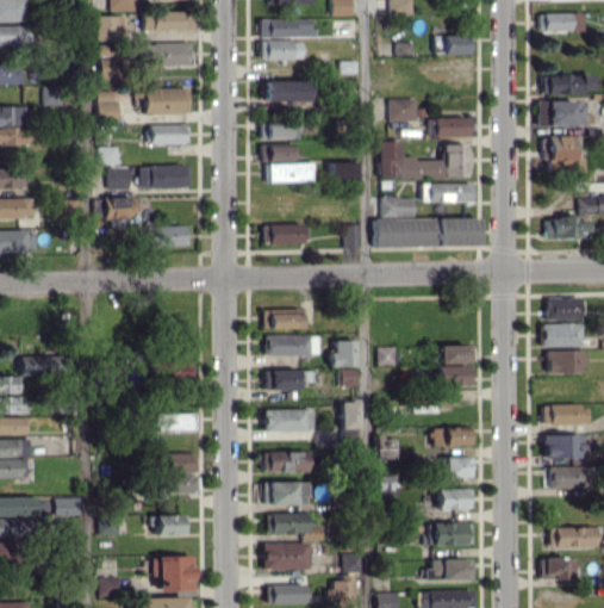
[(0,0),(0,23),(27,23),(27,0),(0,0)]
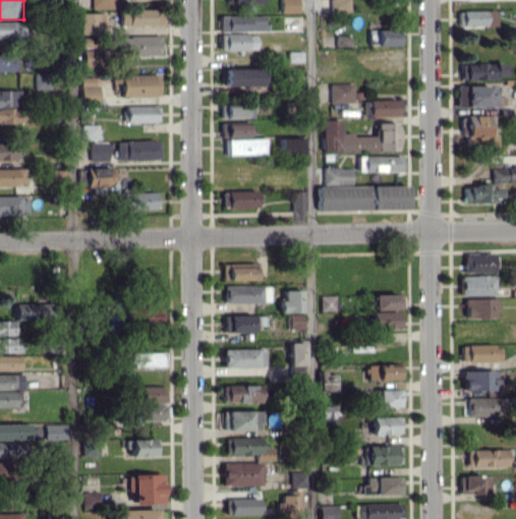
[(119,9),(118,0),(95,0),(96,10),(119,9)]
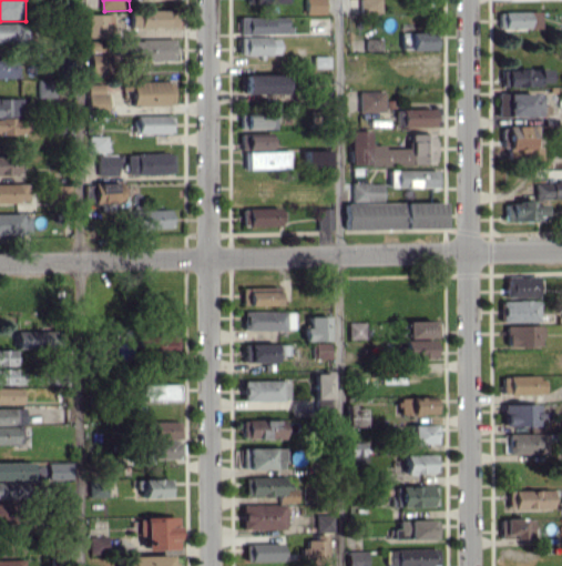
[(328,0),(309,0),(310,16),(328,16),(328,0)]
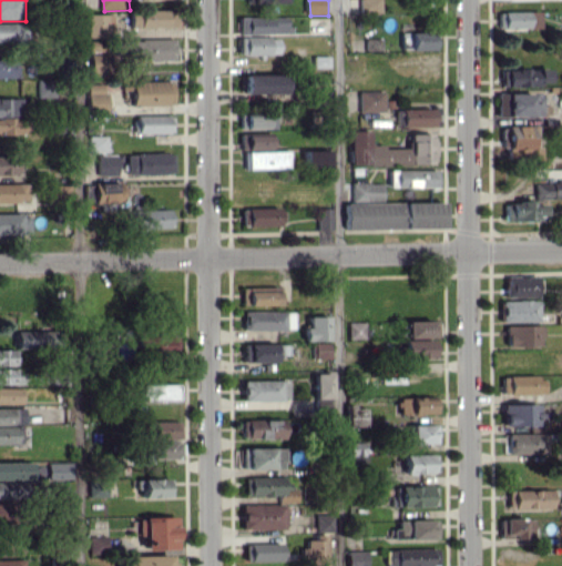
[(386,14),(385,0),(363,0),(364,16),(386,14)]
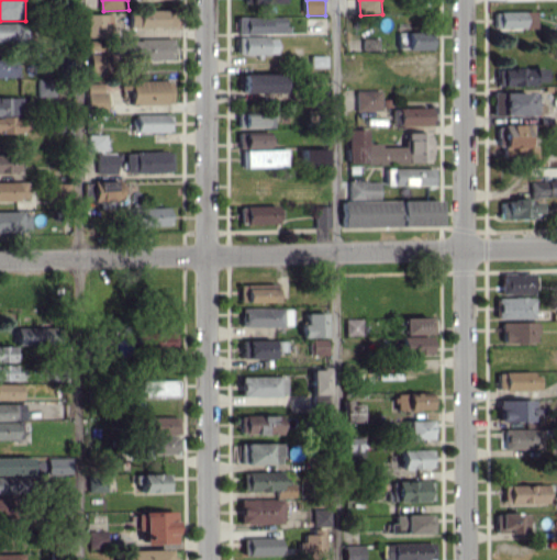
[(134,30),(184,30),(184,12),(134,12),(134,30)]
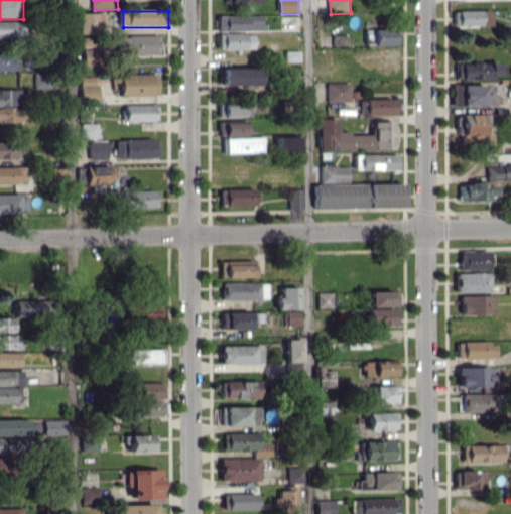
[(461,27),(486,28),(486,12),(461,11),(461,27)]
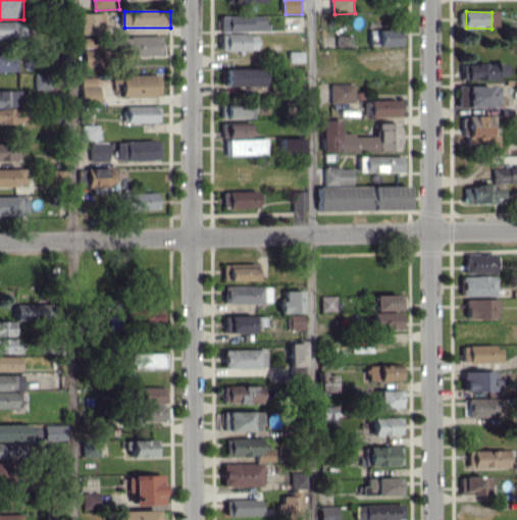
[(106,36),(105,14),(83,14),(83,36),(106,36)]
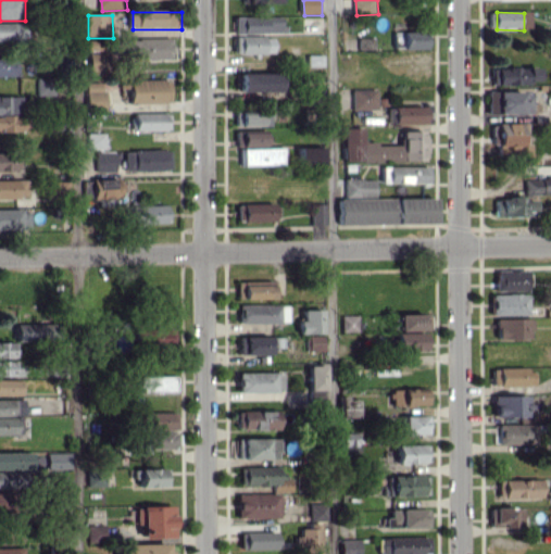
[(239,37),(290,35),(290,27),(285,27),(284,17),(238,20),(239,37)]
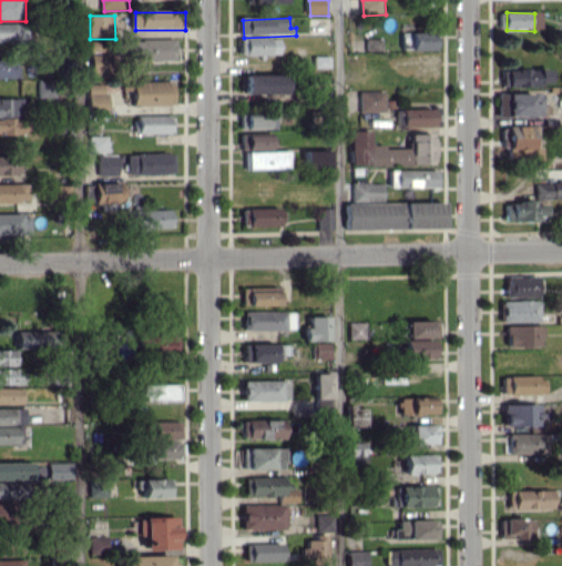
[(0,43),(28,43),(27,24),(0,24),(0,43)]
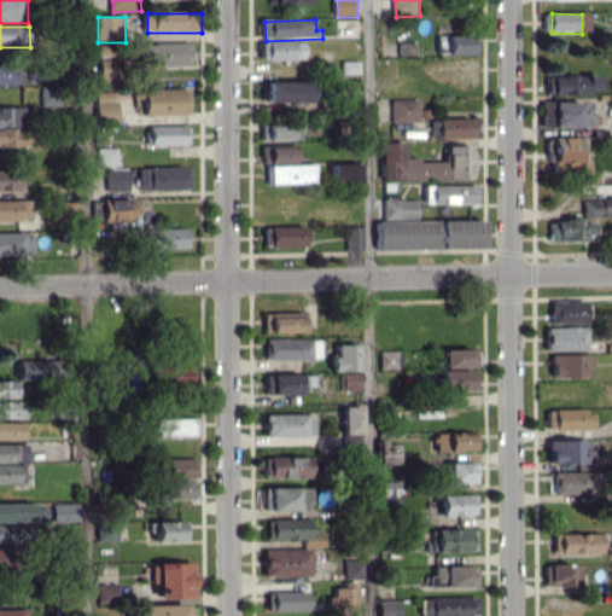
[(442,56),(477,56),(477,36),(442,38),(442,56)]
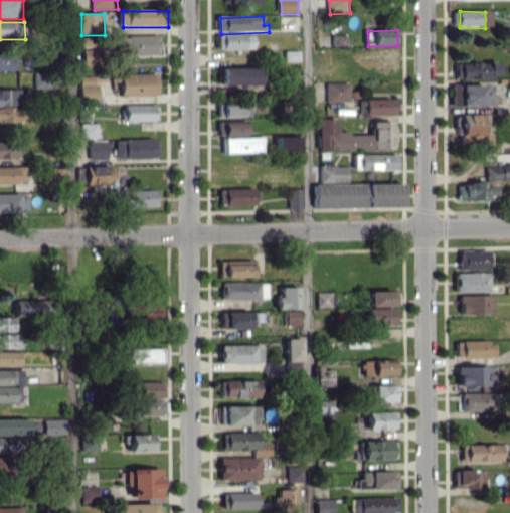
[(257,50),(256,35),(221,35),(221,51),(257,50)]
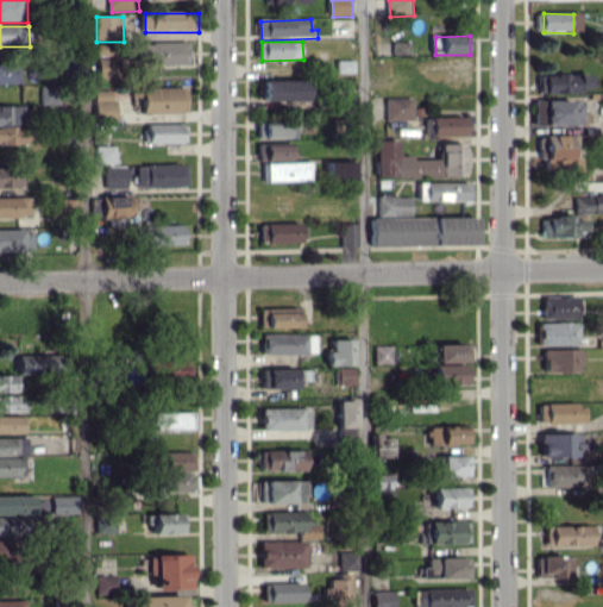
[(192,44),(140,44),(140,67),(193,67),(192,44)]
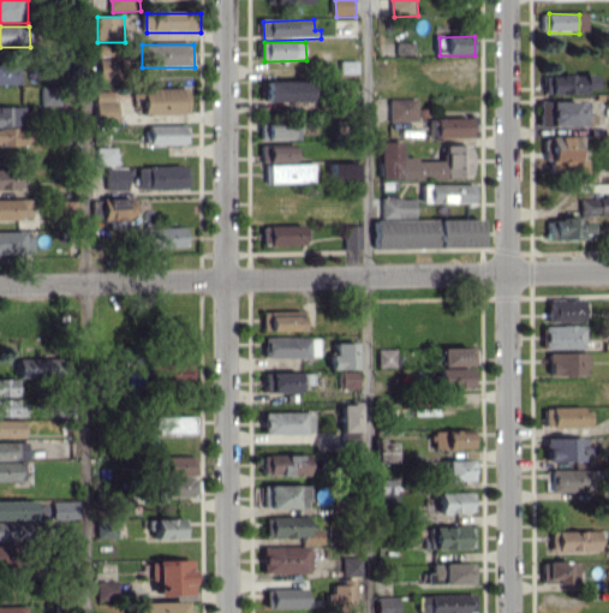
[(402,45),(402,57),(417,57),(417,45),(402,45)]
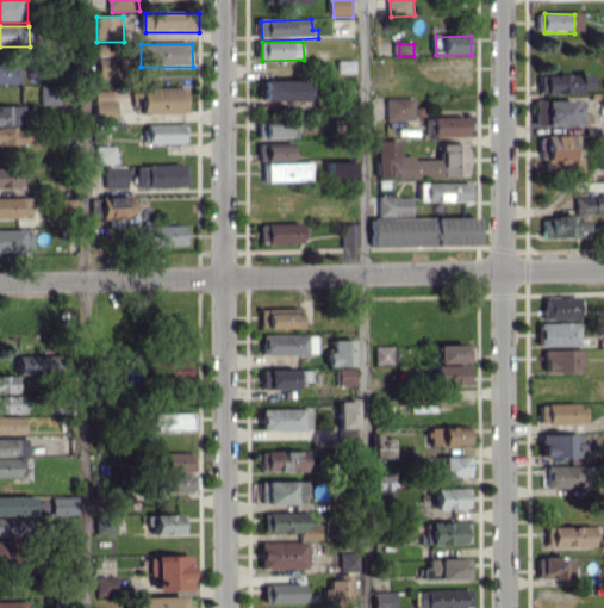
[(120,61),(103,60),(103,79),(120,80),(120,61)]
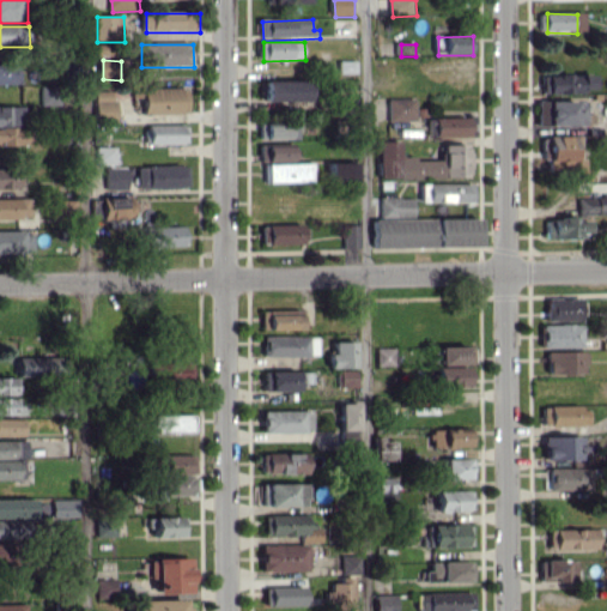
[(23,65),(0,66),(0,85),(24,85),(23,65)]
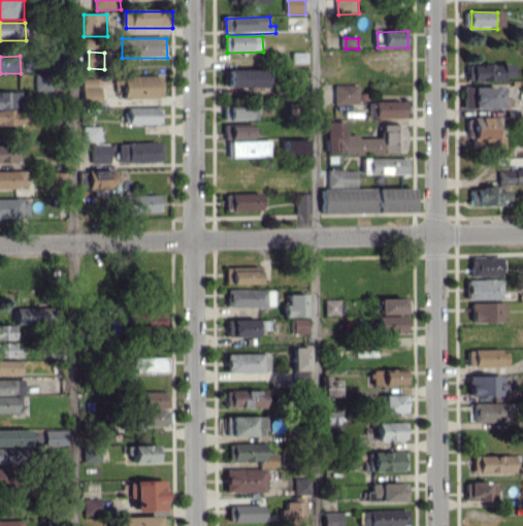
[(514,65),(470,66),(470,83),(507,81),(507,78),(514,78),(514,65)]
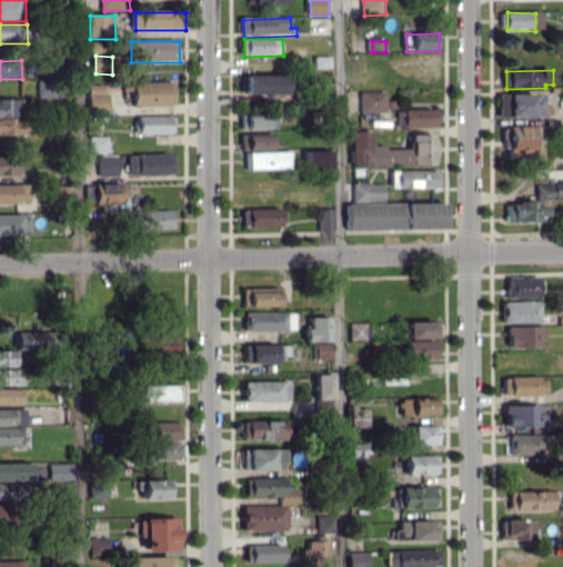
[(290,76),(249,77),(250,97),(290,96),(290,76)]
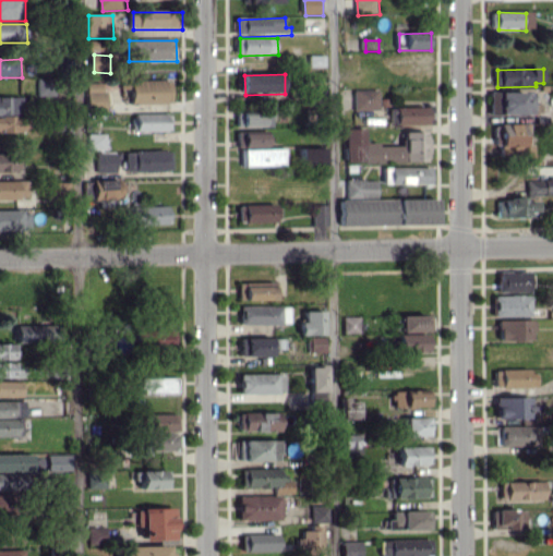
[(133,82),(134,106),(175,105),(175,82),(133,82)]
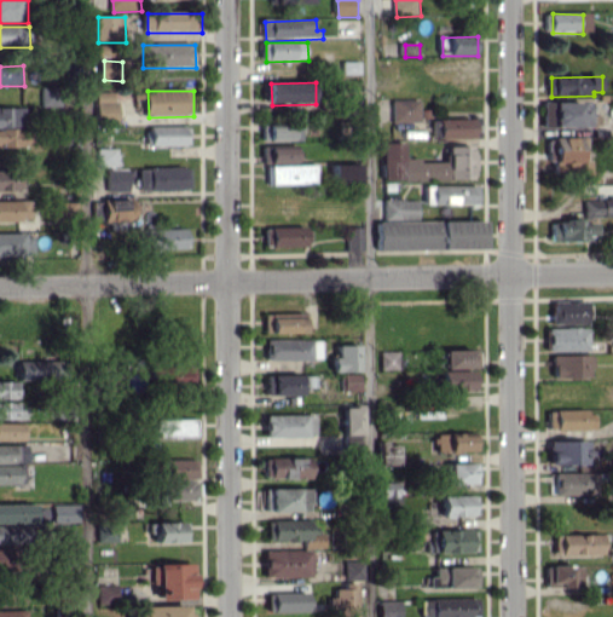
[(99,93),(99,124),(121,124),(121,93),(99,93)]
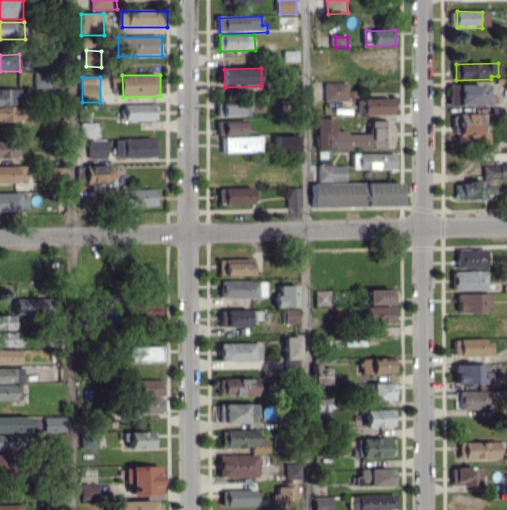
[(328,103),(350,102),(350,84),(327,84),(328,103)]
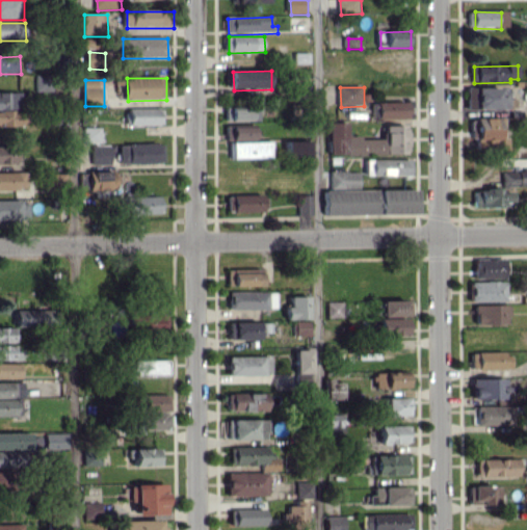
[(512,89),(469,90),(470,111),(512,110),(512,89)]
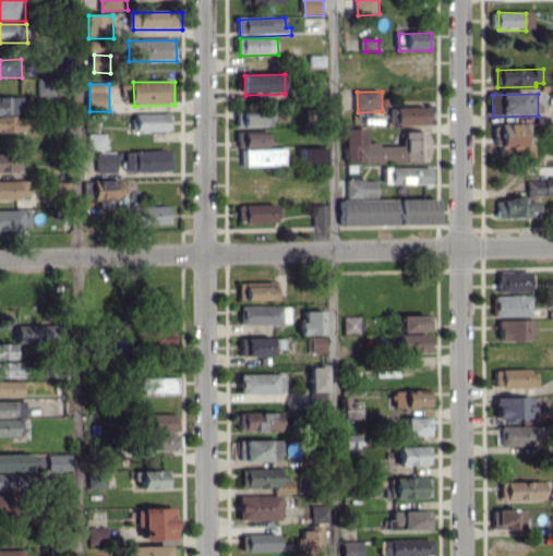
[(25,98),(0,98),(0,113),(26,113),(25,98)]
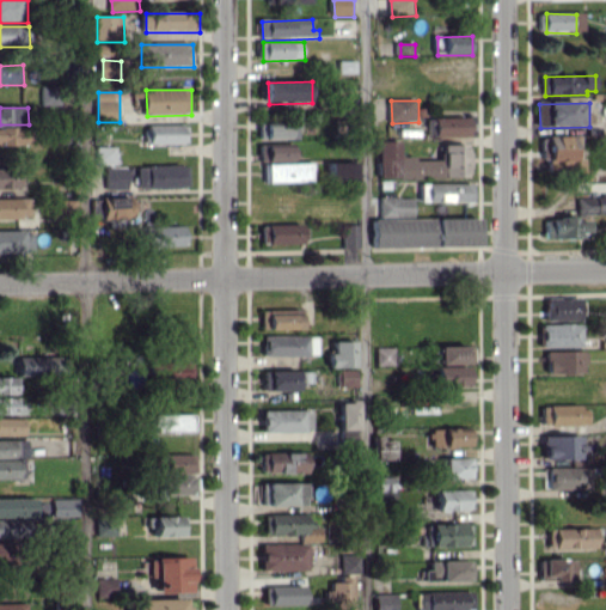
[(478,138),(477,117),(430,120),(432,139),(478,138)]
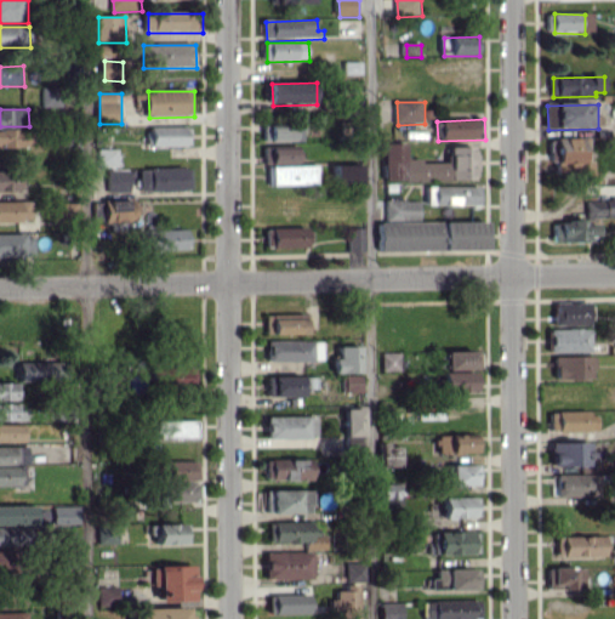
[(268,143),(306,142),(306,125),(267,126),(268,143)]
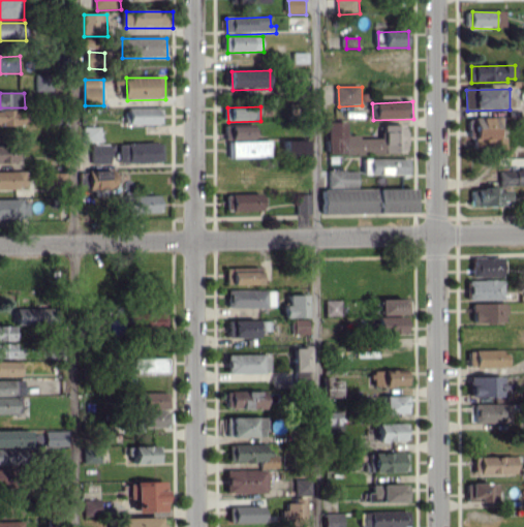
[(131,125),(163,126),(163,109),(131,109),(131,125)]
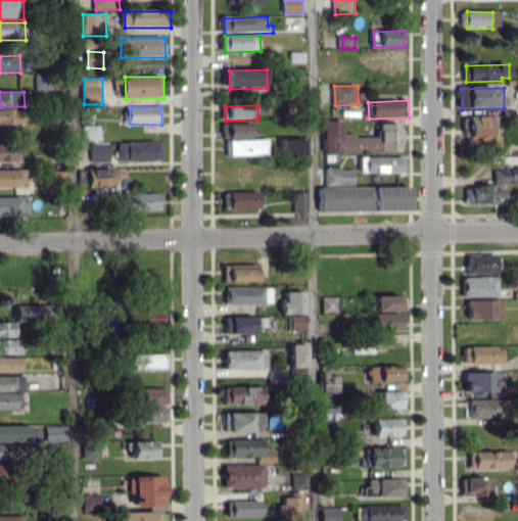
[(26,110),(0,110),(0,126),(26,125),(26,110)]
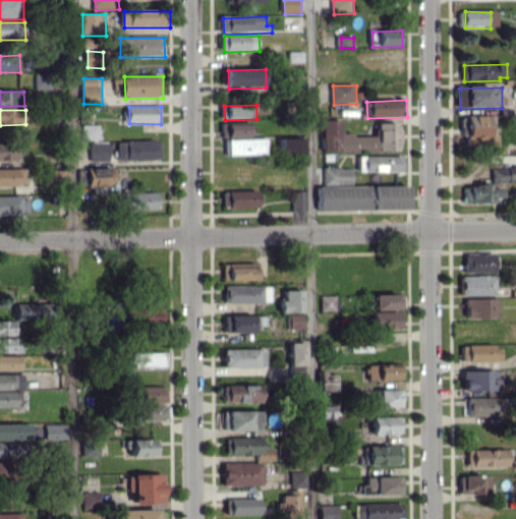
[(497,116),(468,117),(469,147),(491,147),(491,157),(505,157),(505,145),(498,145),(497,116)]
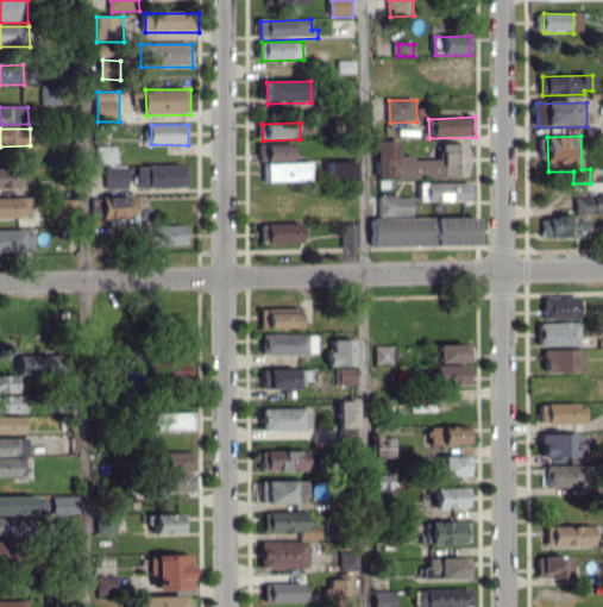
[(379,179),(470,179),(470,145),(445,145),(445,161),(415,161),(415,157),(402,157),(402,142),(379,142),(379,179)]
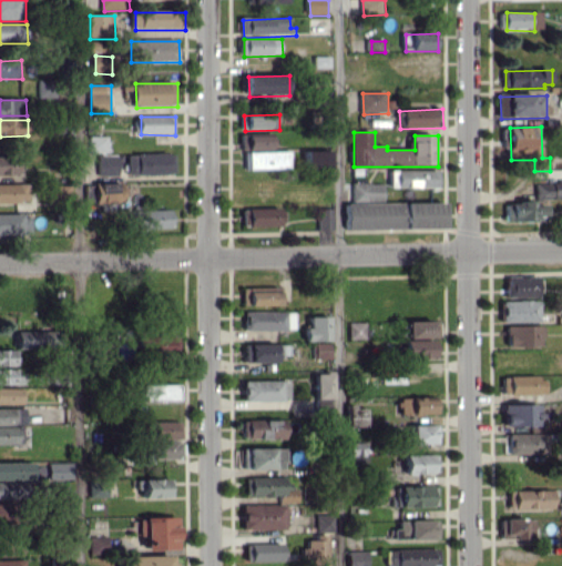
[(93,153),(111,154),(111,138),(93,138),(93,153)]
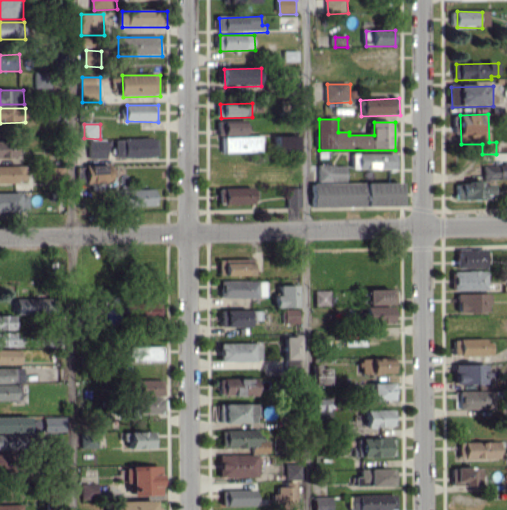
[(221,137),(253,136),(252,124),(221,124),(221,137)]
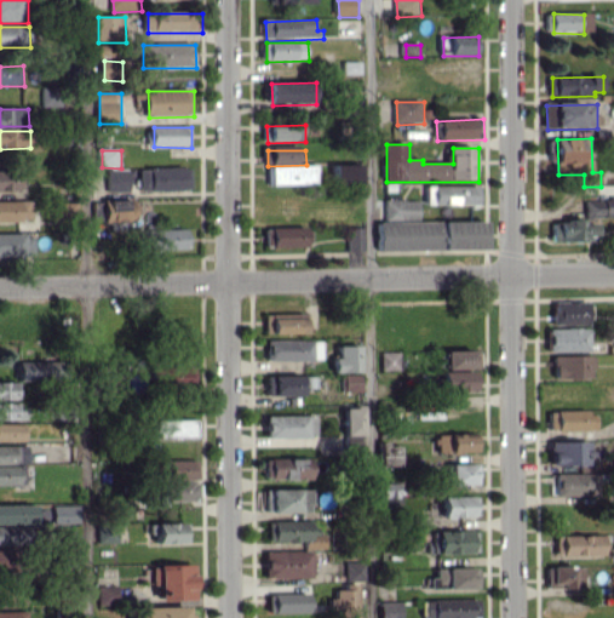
[(365,166),(337,166),(337,186),(365,184),(365,166)]
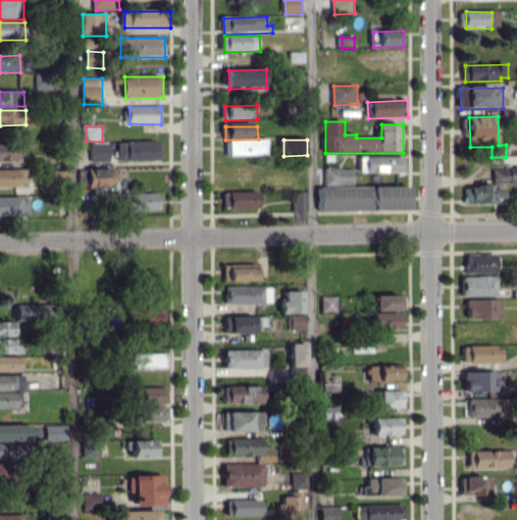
[(269,141),(230,141),(230,157),(270,156),(269,141)]
